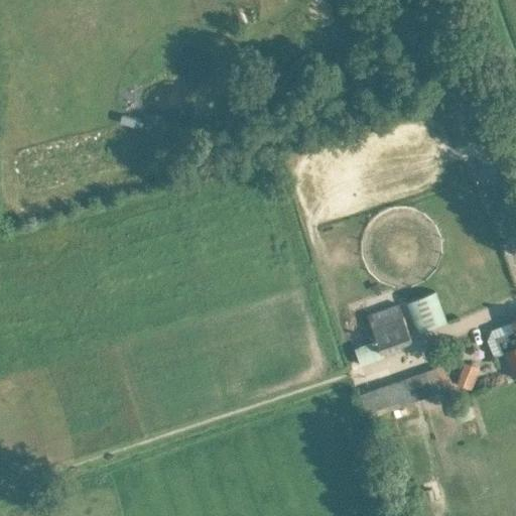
[(417,333),(447,320),(435,290),(406,301),(417,333)]
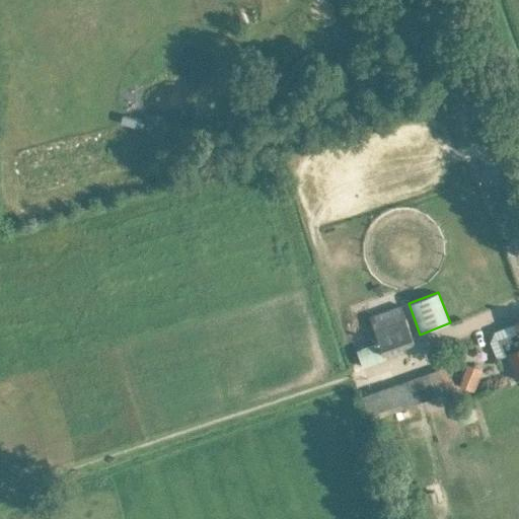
[(379,342),(357,349),(363,366),(385,358),(383,354),(415,342),(401,305),(370,316),(379,342)]
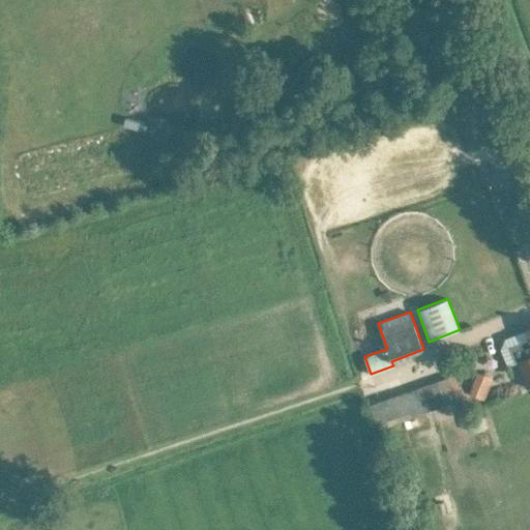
[(507,364),(518,360),(529,387),(529,386),(529,327),(526,330),(505,339),(501,349),(507,364)]
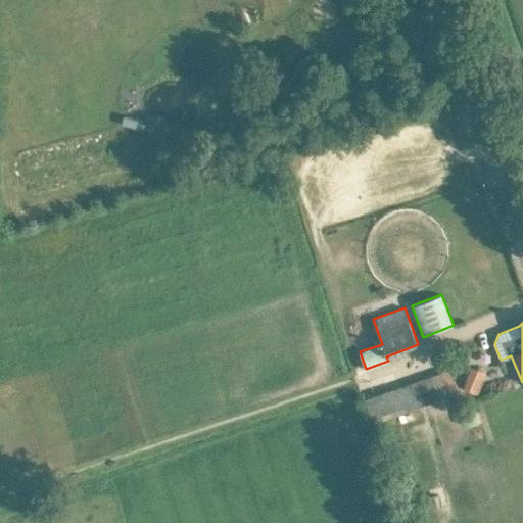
[(453,395),(444,371),(365,397),(373,422),(453,395)]
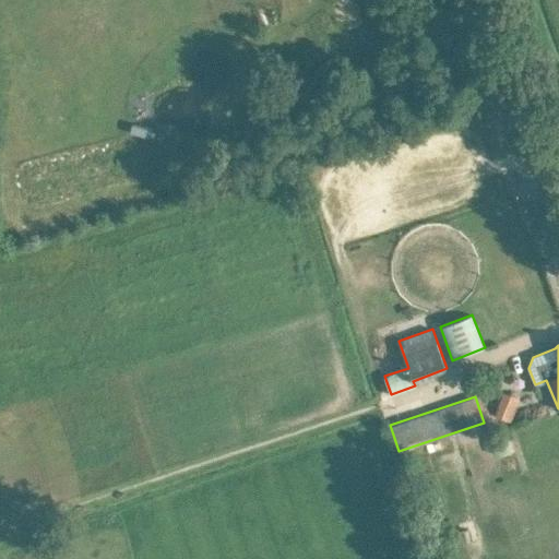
[(500,404),(496,415),(510,420),(514,409),(500,404)]
